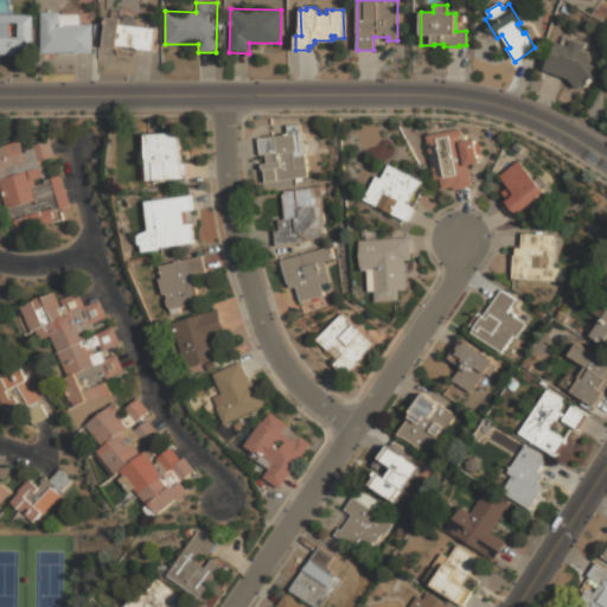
[(42,12),(43,53),(93,52),(91,24),(59,25),(59,12),(42,12)]
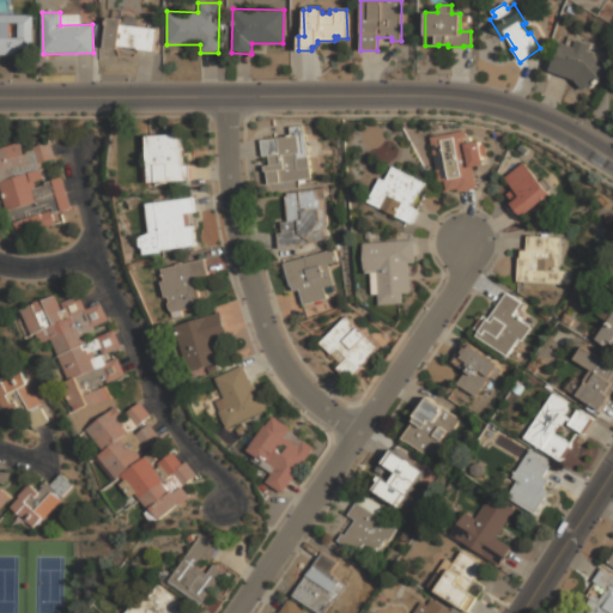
[(0,55),(0,14),(32,14),(32,55),(0,55)]
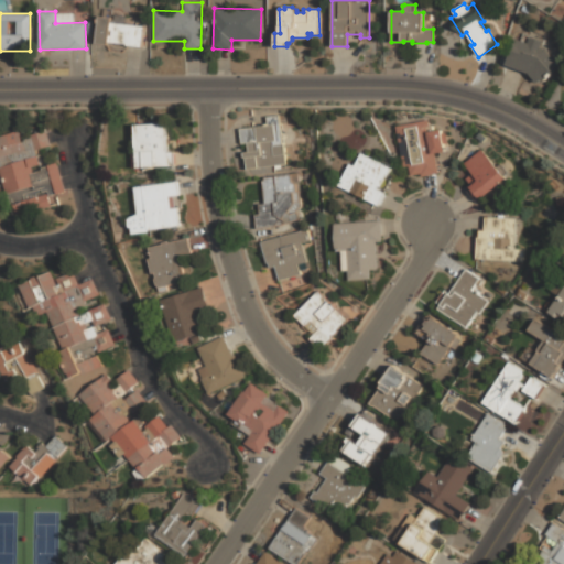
[(99,17),(96,44),(114,46),(115,42),(127,44),(126,46),(141,47),(143,26),(111,23),(112,18),(99,17)]
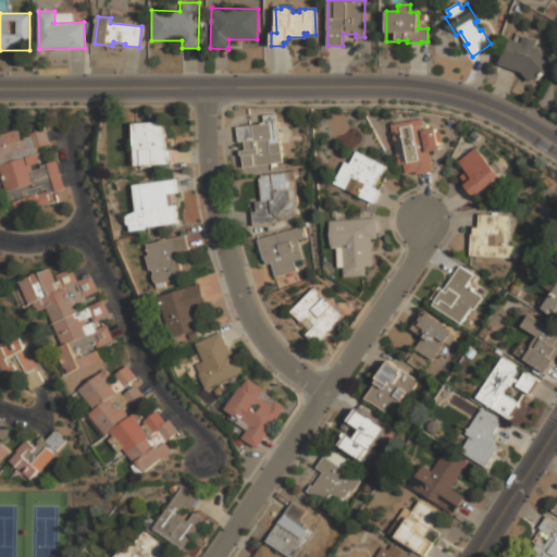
[(530,82),(521,72),(499,63),(509,37),(521,41),(523,36),(535,40),(533,46),(537,48),(554,65),(535,82),(533,78),(530,82)]
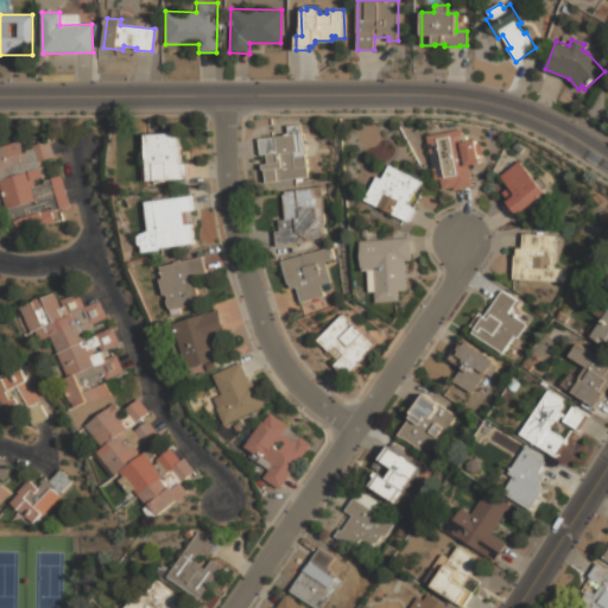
[(302,125),(309,177),(267,183),(264,164),(270,163),(267,156),(261,157),(261,147),(260,140),(289,137),(287,126),(302,125)]
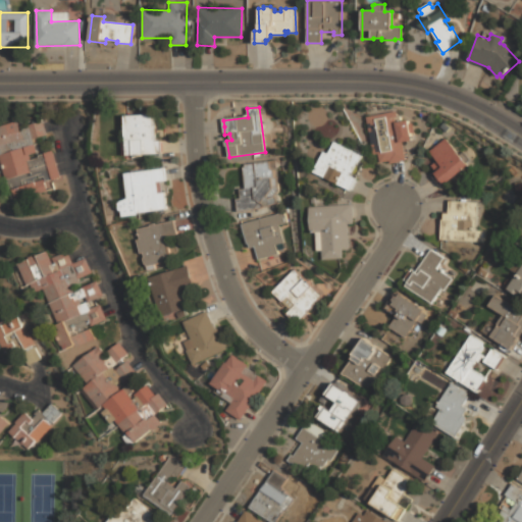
[(413,141),(409,121),(401,122),(398,112),(367,117),(374,155),(379,154),(381,164),(390,162),(390,165),(398,163),(407,161),(403,143),(413,141)]
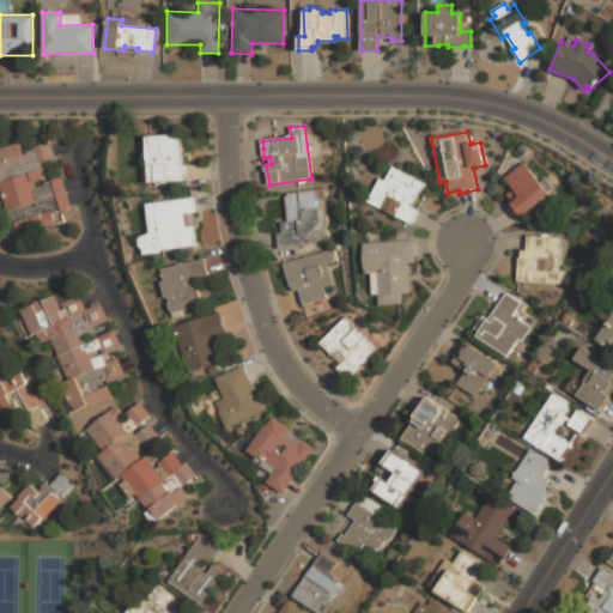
[(183,134),(184,167),(190,167),(190,173),(192,180),(151,182),(147,137),(183,134)]
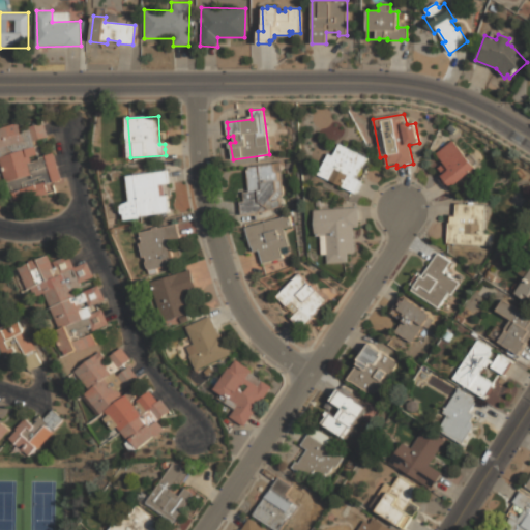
[(0,128),(0,155),(1,158),(35,148),(34,143),(49,139),(46,130),(43,123),(28,128),(29,130),(24,133),(25,135),(23,136),(19,123),(0,128)]
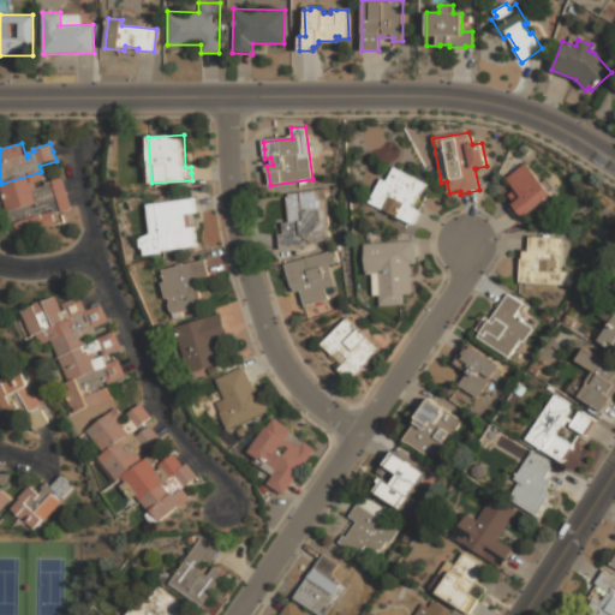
[(525,165),(553,197),(527,219),(521,212),(515,204),(523,198),(507,180),(525,165)]
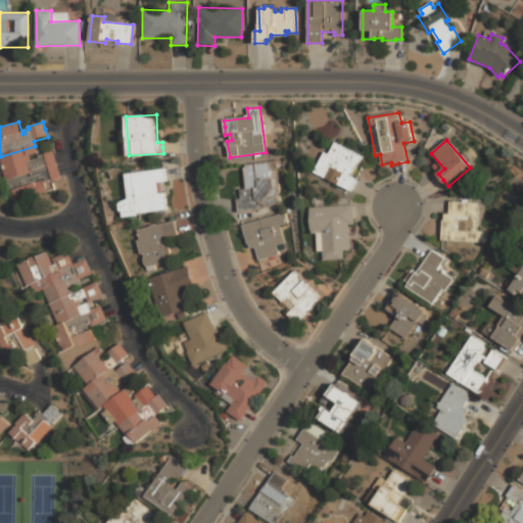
[(317,173),(351,191),(354,186),(357,180),(350,176),(362,157),(336,143),(330,155),(326,153),(317,173)]
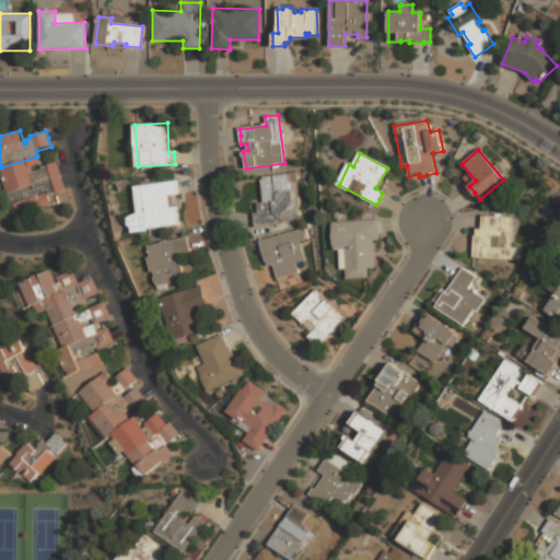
[(1,167),(10,195),(62,178),(60,171),(57,163),(41,167),(37,156),(1,167)]
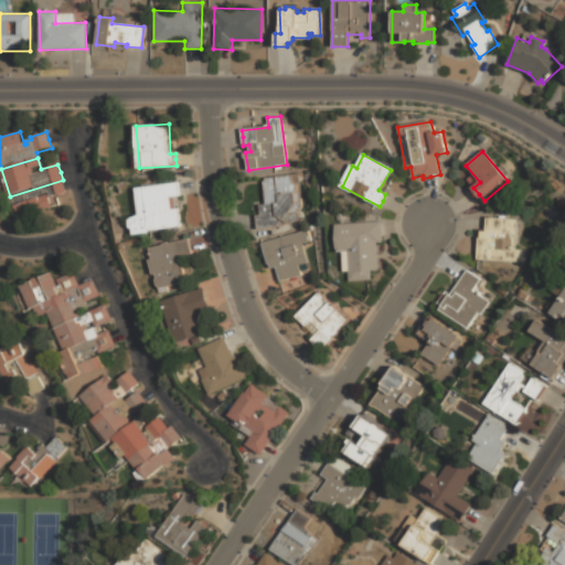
[(255,216),(257,223),(258,230),(281,227),(285,223),(287,225),(301,222),(300,214),(297,212),(299,209),(295,185),(290,183),(289,177),(262,180),(265,205),(260,205),(260,215),(255,216)]
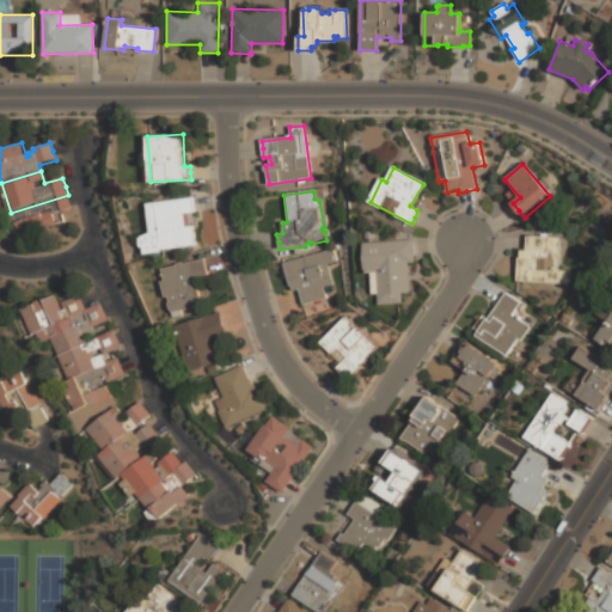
[(11,213),(16,228),(20,227),(23,236),(59,225),(55,214),(72,208),(69,202),(68,195),(11,213)]
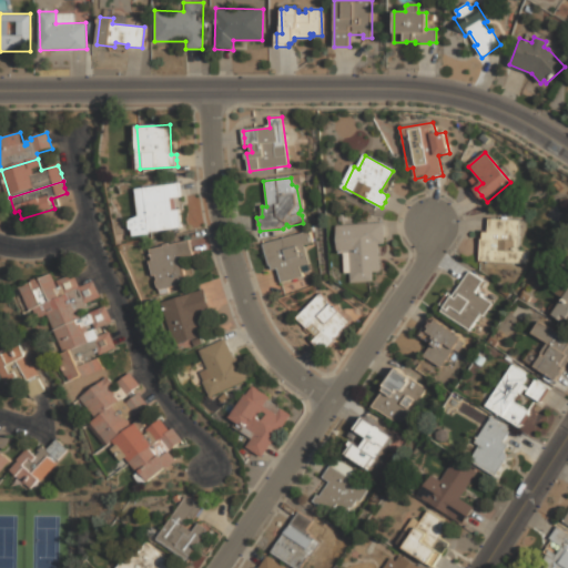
[(179,183),(137,190),(141,216),(135,219),(131,222),(132,230),(134,231),(135,236),(185,229),(181,210),(174,210),(172,200),(182,199),(180,191),(179,183)]
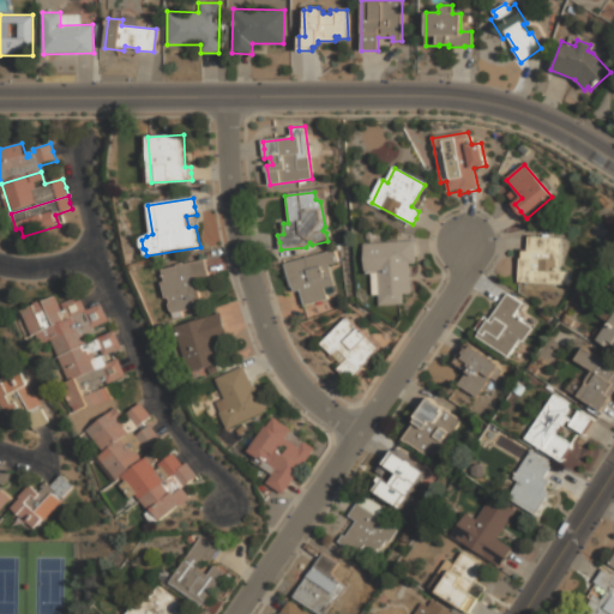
[(529,238),(561,240),(560,271),(569,271),(569,286),(518,283),(521,259),(523,259),(523,251),(529,252),(529,244),(529,238)]
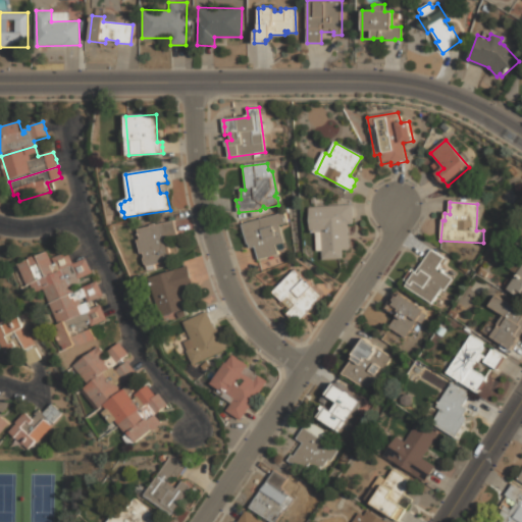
[(310,208),(313,230),(322,229),(325,260),(346,259),(345,251),(352,250),(349,224),(355,224),(354,213),(354,204),(310,208)]
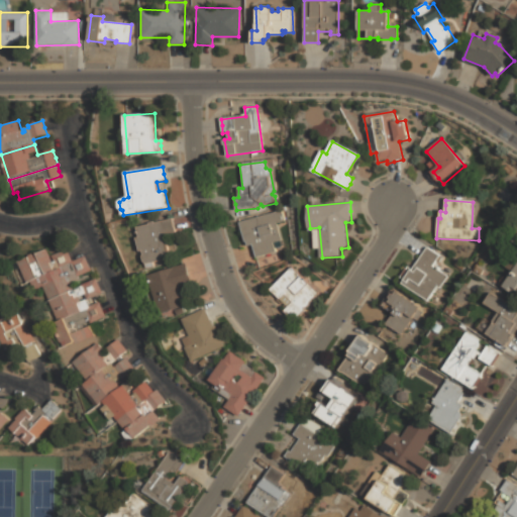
[(281,210),(283,221),(277,222),(281,240),(274,242),(276,252),(256,257),(254,250),(252,244),(246,246),(239,222),(281,210)]
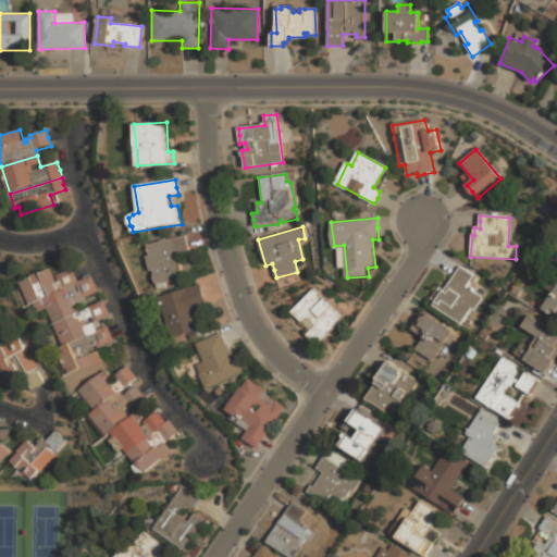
[(148,244),(151,256),(148,257),(151,271),(155,270),(156,274),(155,276),(156,282),(158,284),(182,279),(180,271),(188,269),(184,252),(190,251),(188,243),(186,235),(148,244)]
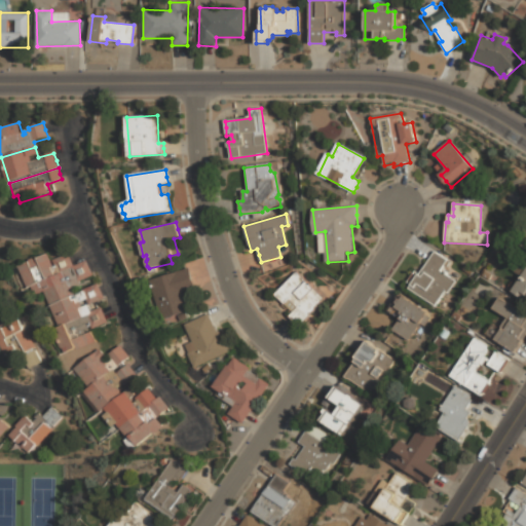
[(435,252),(431,257),(410,289),(436,306),(445,291),(448,294),(455,280),(440,271),(447,261),(435,252)]
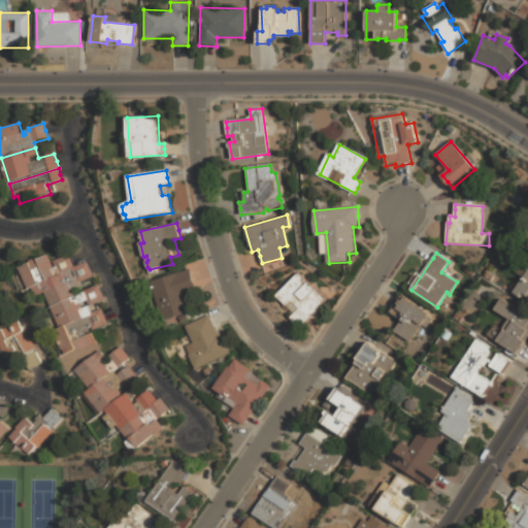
[(21,267),(29,289),(33,287),(75,268),(72,261),(69,256),(54,262),(50,255),(21,267)]
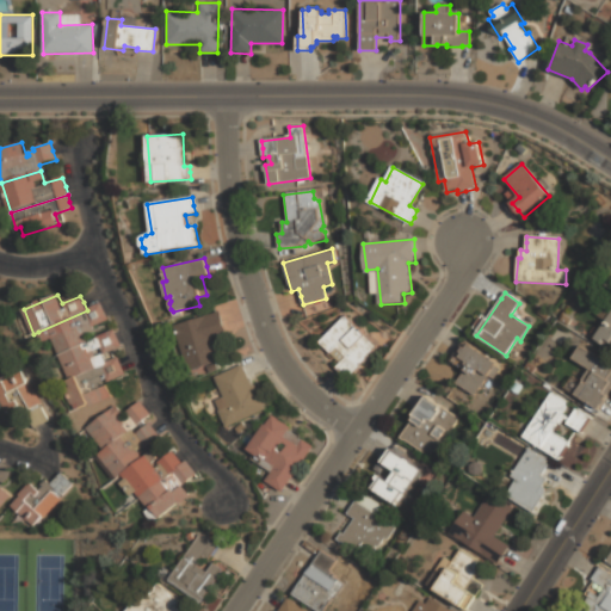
[(87,310),(102,303),(105,312),(109,321),(96,327),(100,337),(60,355),(53,339),(43,343),(38,332),(87,310)]
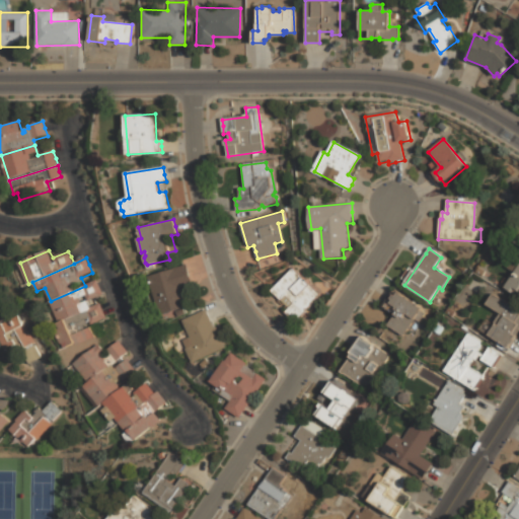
[(518,296),(505,287),(518,263),(518,296)]
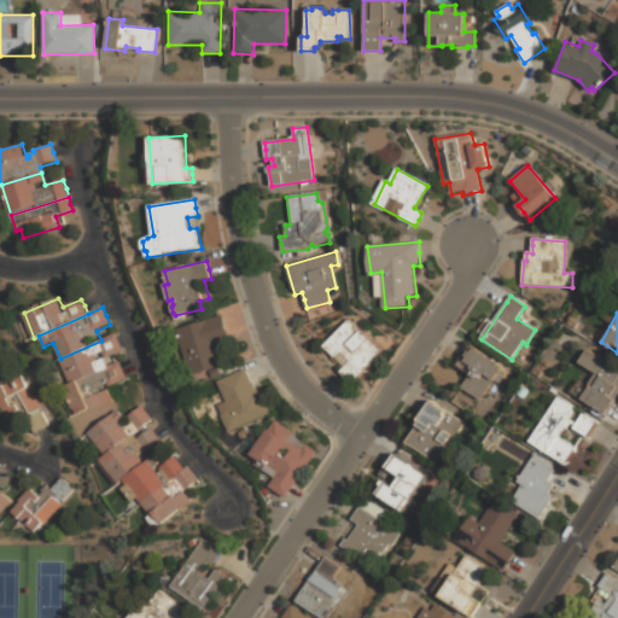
[(223,315),(176,330),(192,377),(221,366),(214,343),(231,337),(227,326),(223,315)]
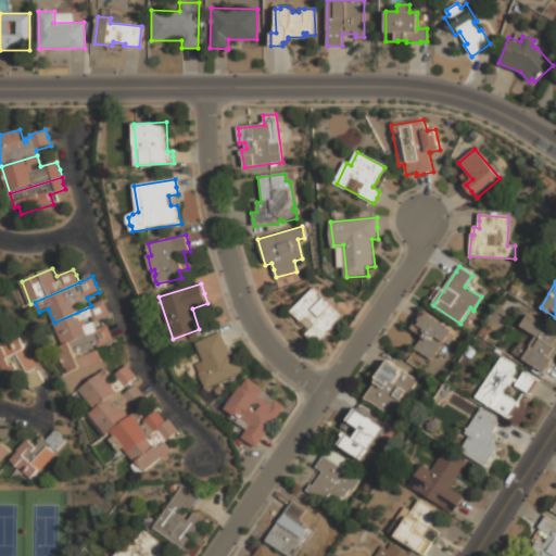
[(513,286),(519,290),(516,295),(509,291),(513,286)]
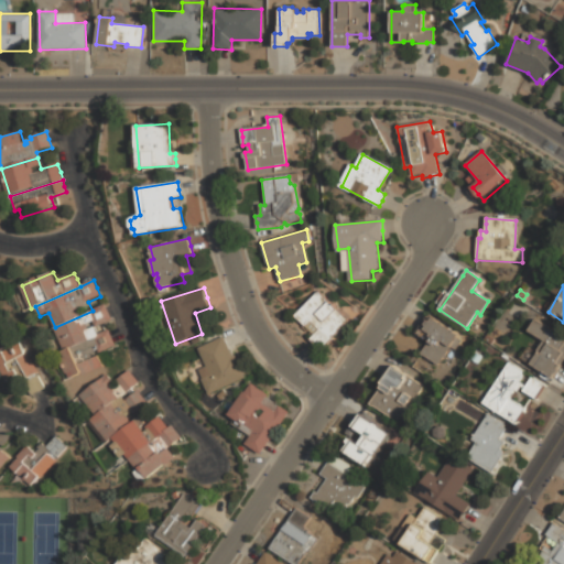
[(347,321),(322,350),(315,345),(311,340),(314,337),(296,318),(296,315),(317,292),(347,321)]
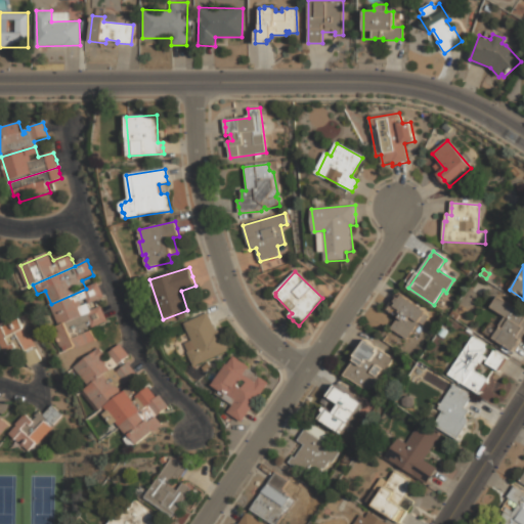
[(86,289),(97,284),(100,291),(104,298),(90,304),(93,311),(60,325),(51,304),(86,289)]
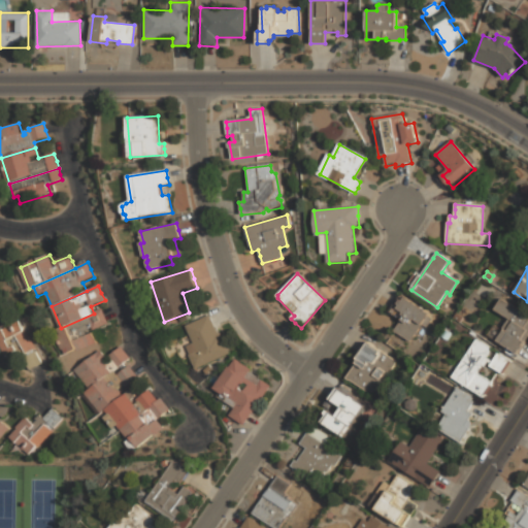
[(406,297),(430,315),(410,341),(395,331),(407,314),(399,308),(402,303),(406,297)]
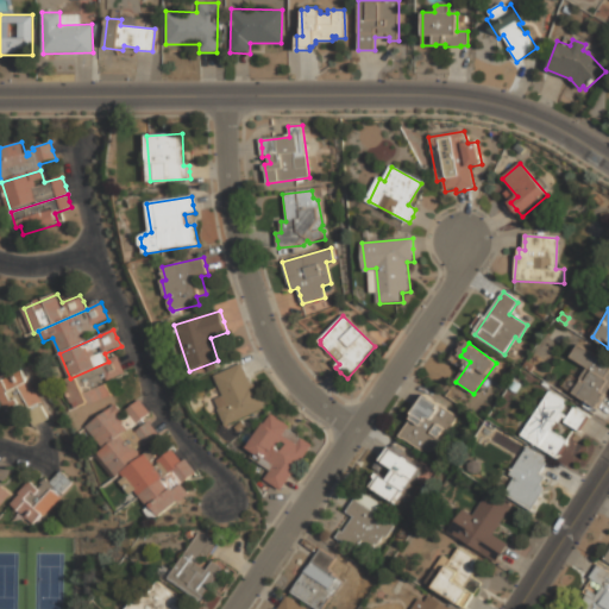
[(579,345),(608,363),(608,387),(603,397),(603,400),(602,402),(600,402),(596,407),(575,393),(583,380),(581,377),(588,366),(572,357),(579,345)]
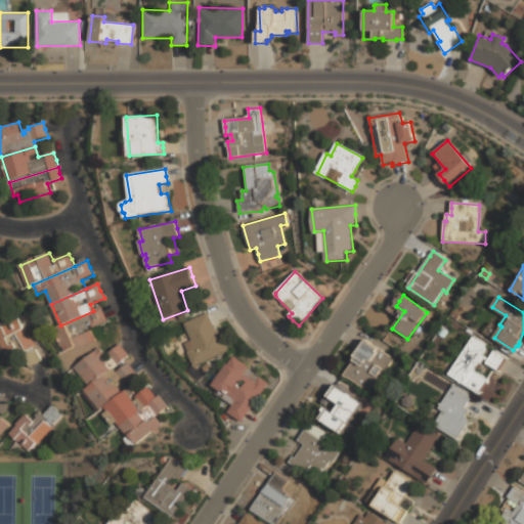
[(0,338),(0,303),(4,301),(14,318),(17,317),(24,329),(26,326),(36,345),(34,346),(43,361),(36,365),(31,369),(24,355),(20,357),(8,339),(2,342),(0,338)]
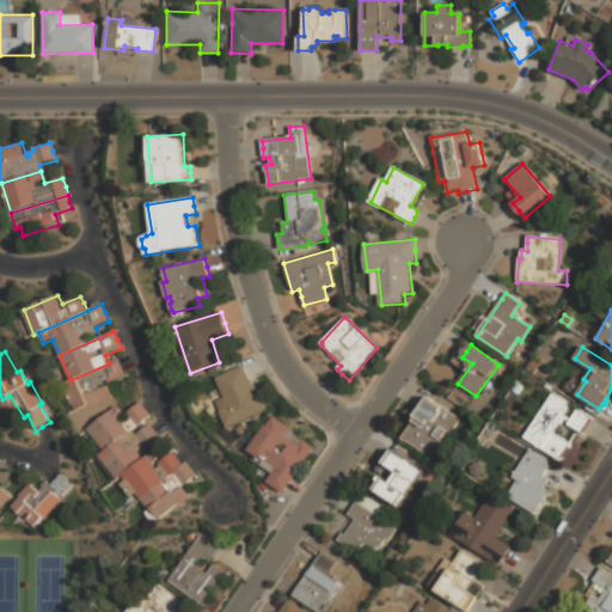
[(109,363),(118,359),(122,367),(127,377),(108,385),(112,396),(75,412),(65,391),(74,386),(71,380),(109,363)]
